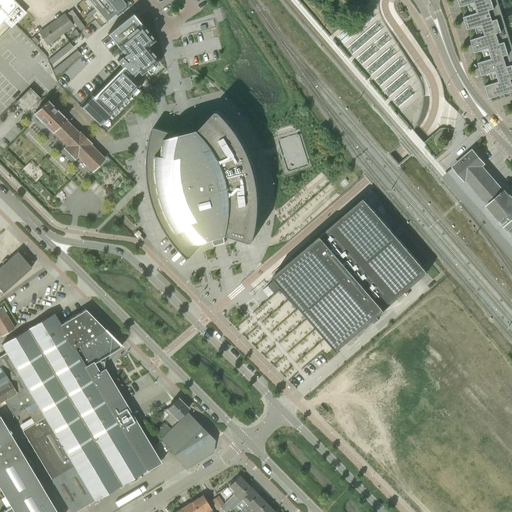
[(14,24),(21,16),(5,0),(0,0),(0,24),(2,22),(9,29),(14,24)]
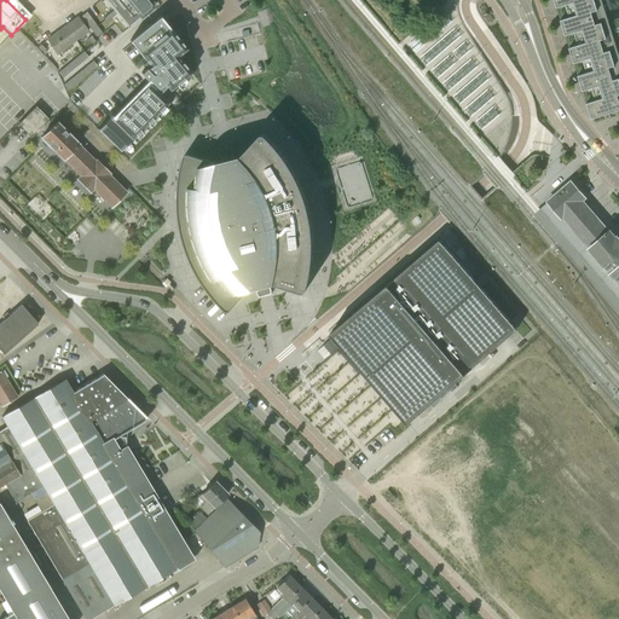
[(105,0),(128,27),(140,18),(154,7),(154,4),(150,0),(105,0)]
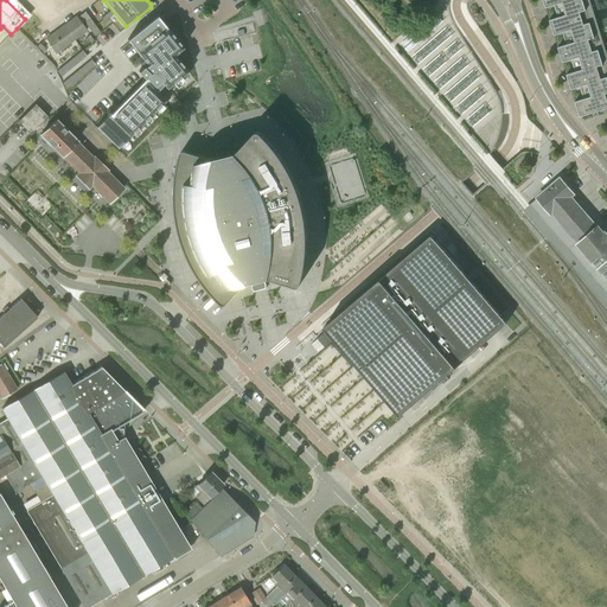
[(606,17),(605,18),(600,20),(596,20),(590,0),(543,0),(579,113),(580,115),(582,115),(606,107),(606,17)]
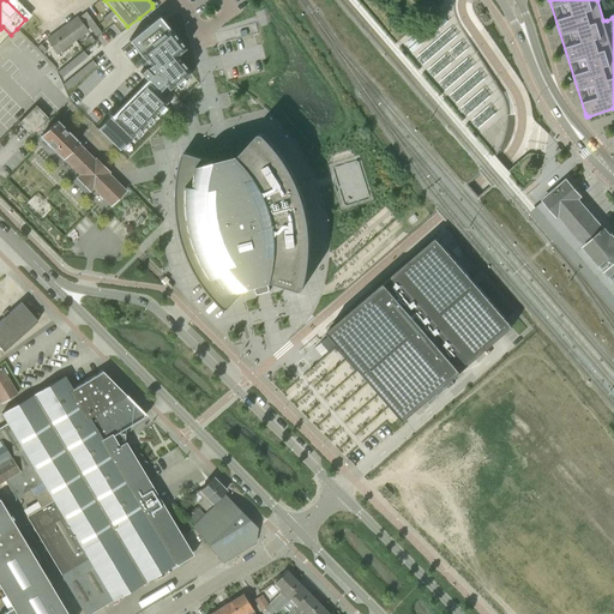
[(109,116),(97,128),(101,132),(104,136),(106,137),(109,140),(119,149),(120,150),(167,102),(158,92),(166,86),(168,90),(175,84),(174,82),(181,77),(181,78),(190,72),(176,55),(180,52),(173,42),(178,38),(164,23),(158,16),(128,41),(131,43),(146,64),(148,65),(140,73),(145,78),(150,83),(113,120),(109,116)]
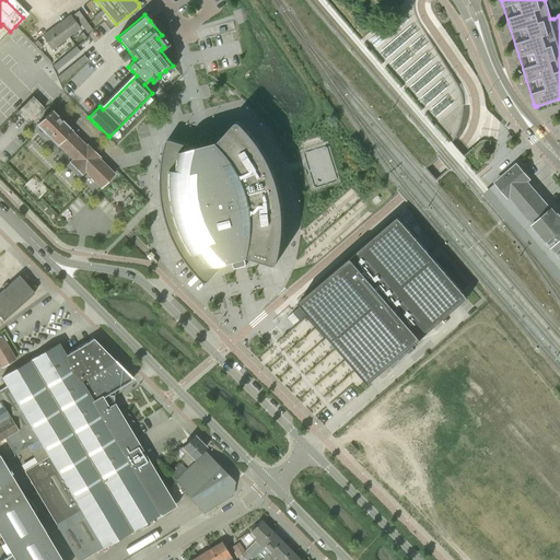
[(70,35),(80,28),(70,16),(58,25),(65,34),(68,32),(70,35)]
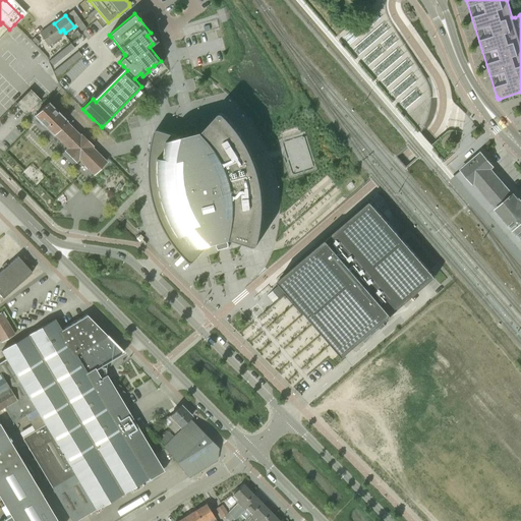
[(49,46),(65,33),(63,30),(60,32),(54,23),(40,34),(49,46)]
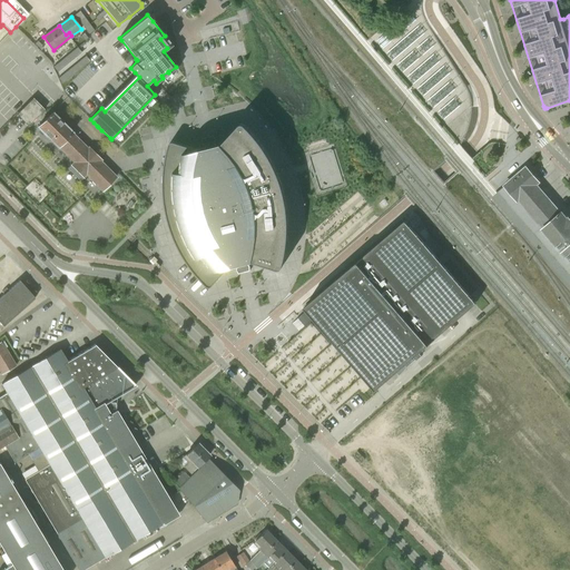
[(32,99),(17,115),(28,126),(45,110),(32,99)]
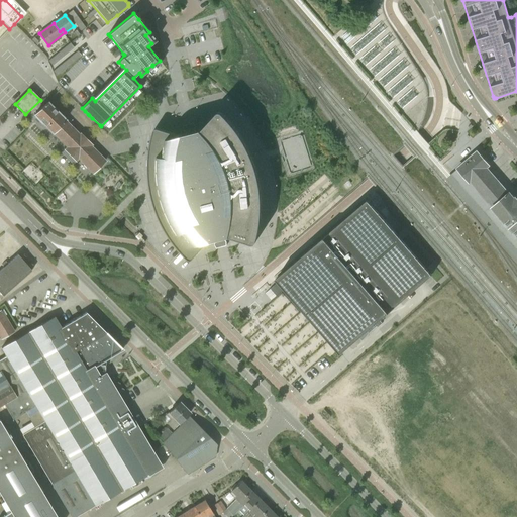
[(47,102),(34,115),(45,126),(53,133),(66,120),(47,102)]
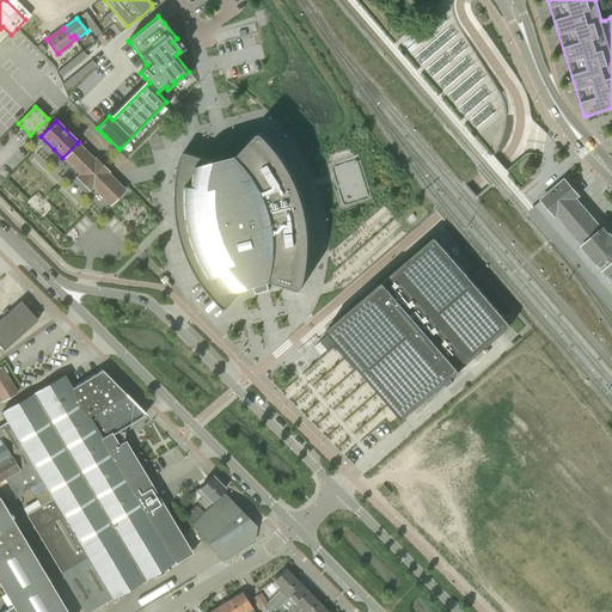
[(305,286),(306,280),(307,273),(308,267),(310,258),(310,254),(310,248),(311,242),(310,236),(310,230),(308,220),(307,212),(305,202),(301,195),(298,184),(293,172),(288,164),(285,159),(276,146),(265,135),(264,134),(263,133),(262,133),(261,132),(258,133),(257,133),(252,139),(238,155),(232,157),(231,154),(232,150),(230,146),(224,147),(218,150),(218,154),(220,157),(220,159),(215,161),(185,152),(183,152),(182,153),(181,157),(178,165),(177,175),(176,184),(176,195),(176,204),(176,214),(177,218),(178,227),(181,234),(181,236),(183,243),(185,251),(189,259),(194,269),(197,277),(202,285),(209,294),(220,305),(222,306),(224,307),(226,307),(227,307),(248,286),(254,283),(255,286),(254,291),(256,294),(262,293),(268,291),(268,286),(265,283),(265,281),(271,279),(299,288),(301,288),(303,288),(304,287),(304,286),(305,286)]
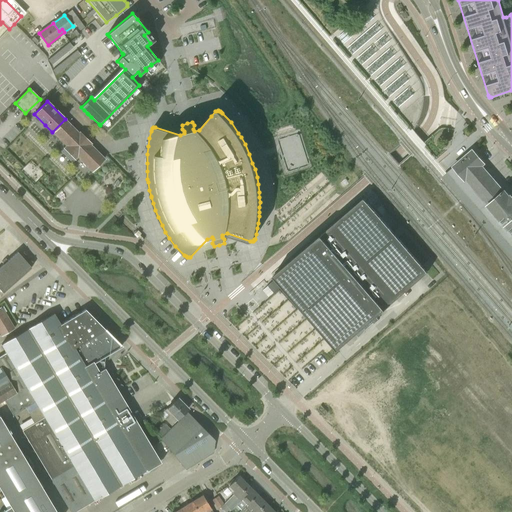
[(78,157),(92,171),(104,159),(90,145),(91,144),(80,133),(79,134),(65,119),(52,132),(66,146),(61,152),(72,162),(78,157)]
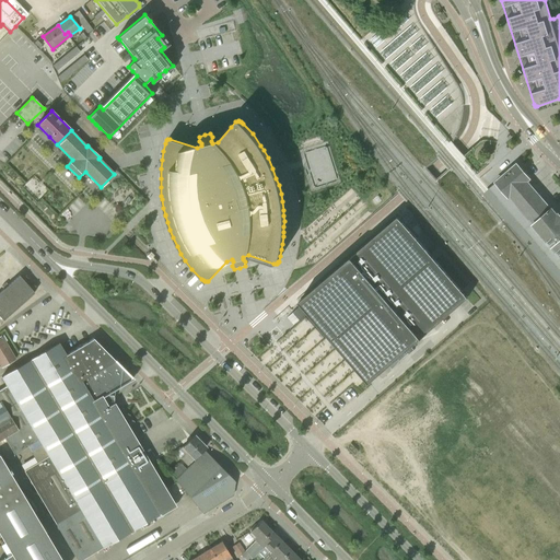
[(549,246),(550,245),(559,256),(559,218),(557,214),(556,216),(550,209),(549,209),(525,182),(528,179),(520,168),(516,165),(496,183),(506,196),(508,196),(532,224),(532,225),(549,246)]
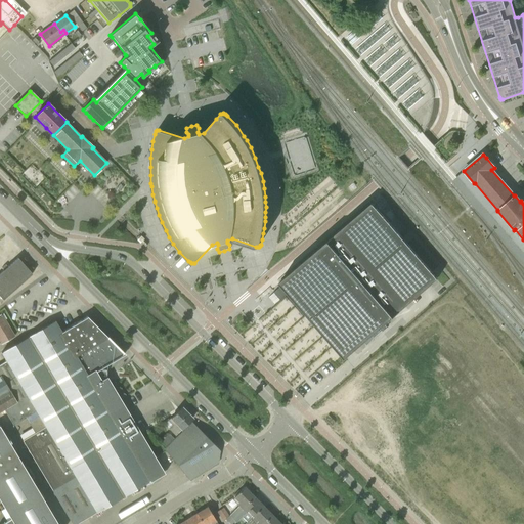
[(474,183),(464,171),(451,181),(523,264),(523,239),(515,229),(514,230),(497,211),(497,210),(475,183),(474,183)]
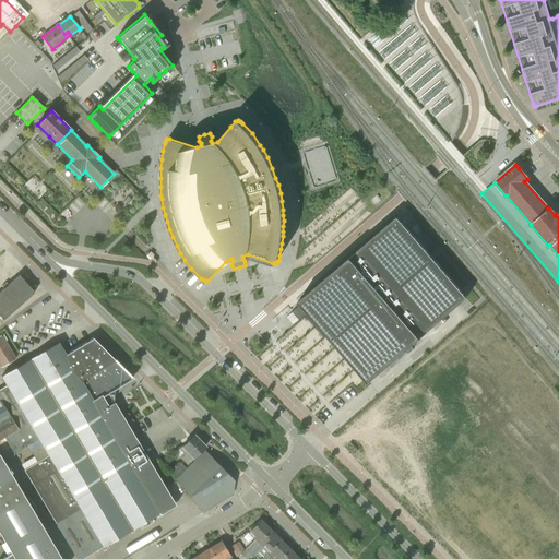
[(411,346),(413,344),(419,337),(427,331),(465,298),(466,297),(465,296),(461,290),(433,259),(429,254),(427,251),(396,216),(357,250),(349,257),(298,301),(300,304),(301,305),(305,309),(308,312),(326,334),(329,336),(361,375),(366,379),(368,382),(369,381),(388,365),(399,356),(411,346)]
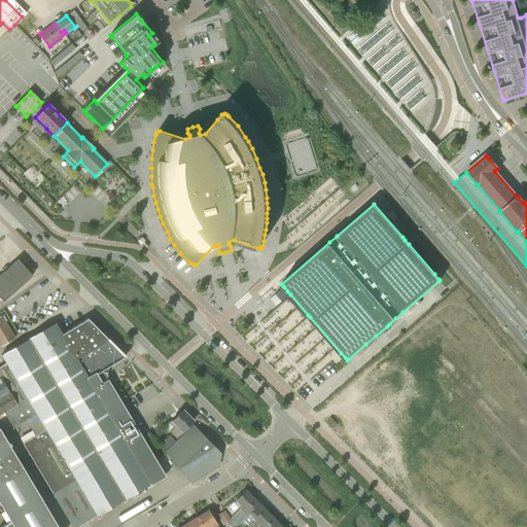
[(0,299),(6,293),(7,295),(32,275),(18,258),(0,273),(0,299)]
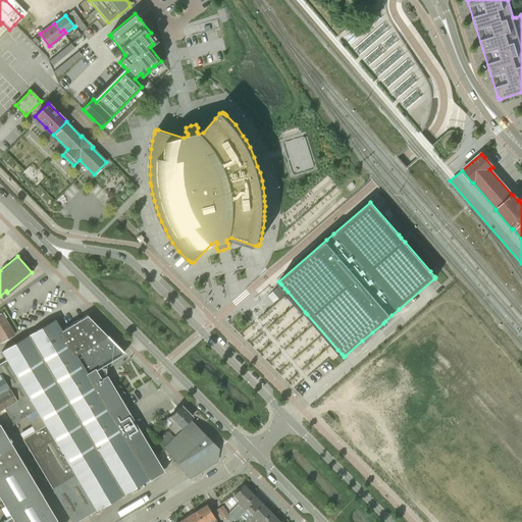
[(1,313),(0,314),(0,341),(1,344),(14,335),(1,313)]
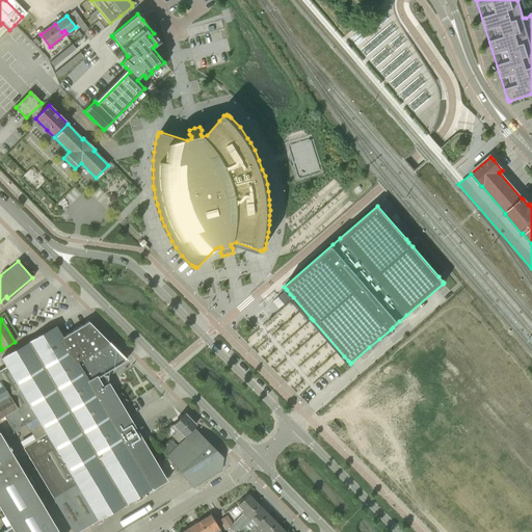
[(0,418),(4,416),(14,432),(36,418),(40,423),(29,429),(35,440),(23,447),(73,531),(77,531),(163,481),(106,384),(107,371),(126,360),(88,322),(62,337),(56,326),(1,358),(6,368),(0,371),(0,418)]
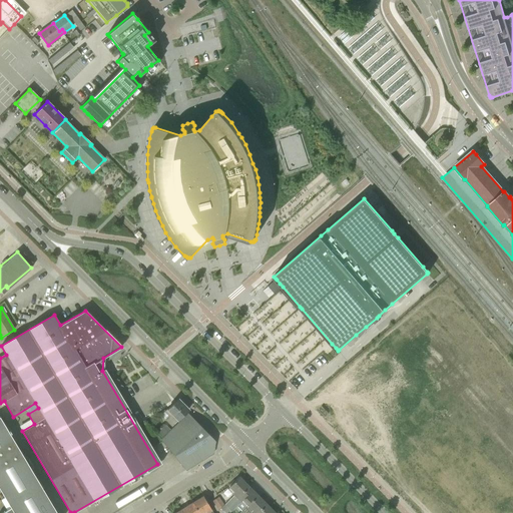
[(167,409),(168,410),(165,412),(170,417),(166,421),(172,427),(189,411),(177,399),(167,409)]
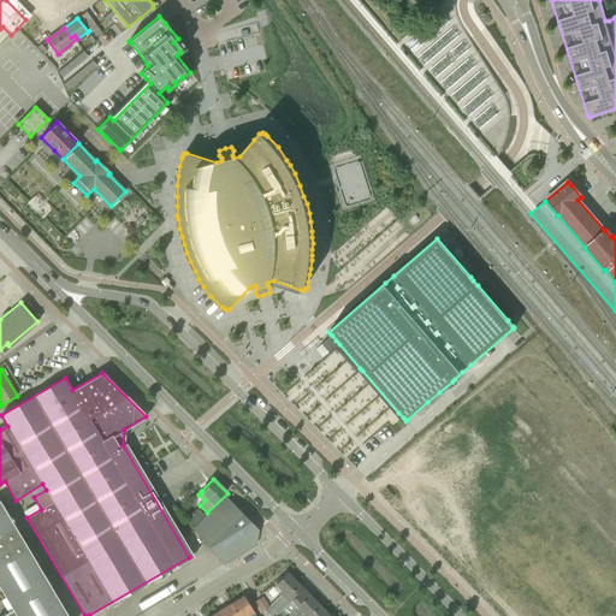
[(226,497),(195,528),(224,564),(256,545),(259,531),(226,497)]
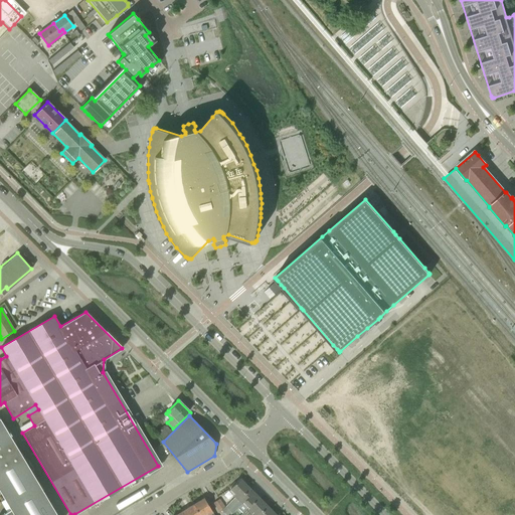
[(0,492),(4,500),(1,502),(7,511),(0,514),(56,514),(0,419),(0,492)]
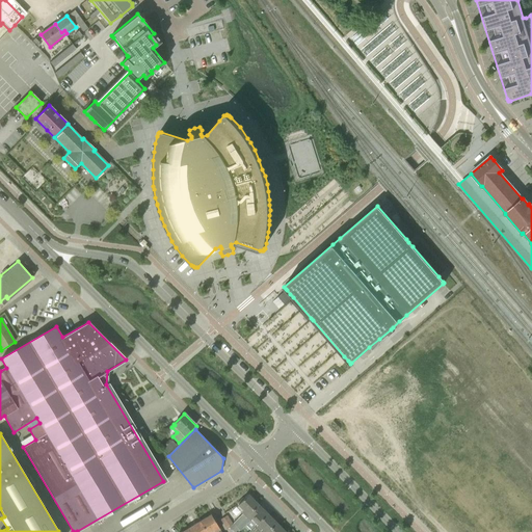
[(242,513),(233,524),(235,526),(236,525),(238,527),(242,523),(241,522),(258,504),(248,495),(238,505),(243,510),(241,512),(242,513)]
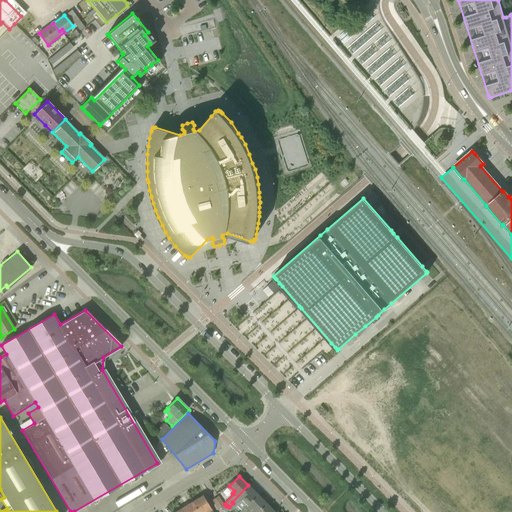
[(248,485),(232,502),(233,503),(236,506),(236,505),(240,501),(242,499),(247,504),(257,494),(248,485)]
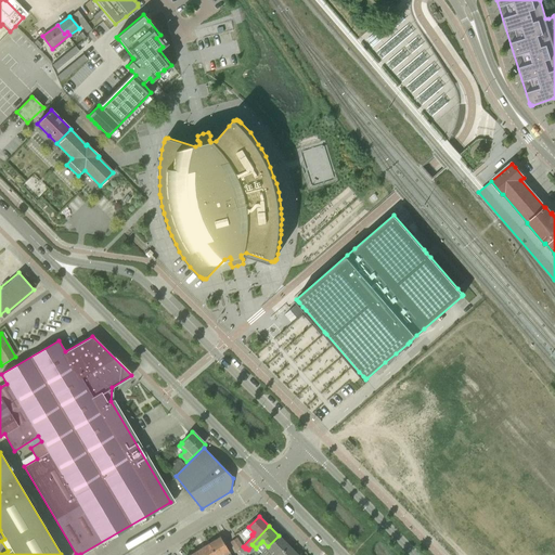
[(272,554),(271,554),(278,554),(288,545),(279,536),(268,546),(273,552),(271,554),(272,554)]
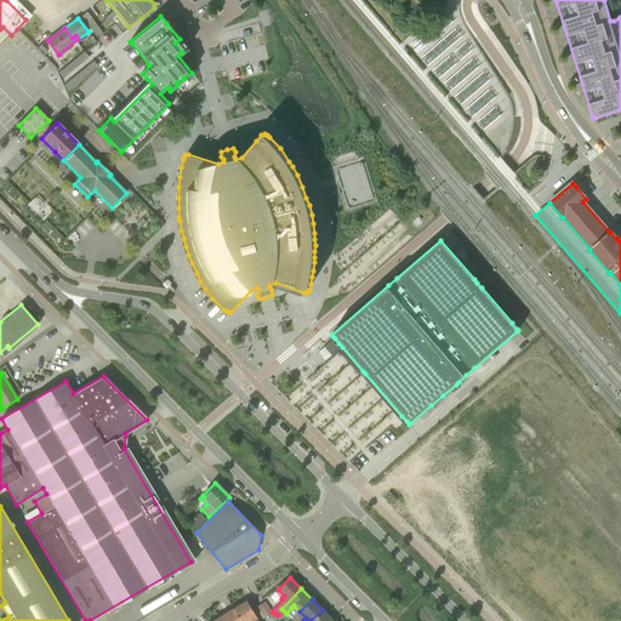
[(257,620),(246,600),(233,609),(239,620),(245,620),(249,620),(251,620),(257,620)]
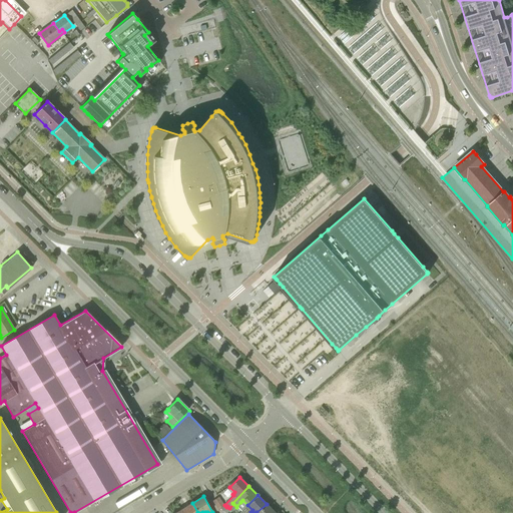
[(224,505),(218,497),(212,501),(218,509),(224,505)]
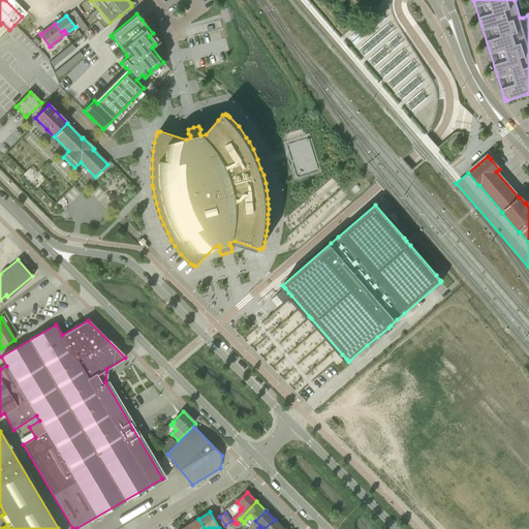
[(204,528),(198,519),(187,526),(189,528),(204,528)]
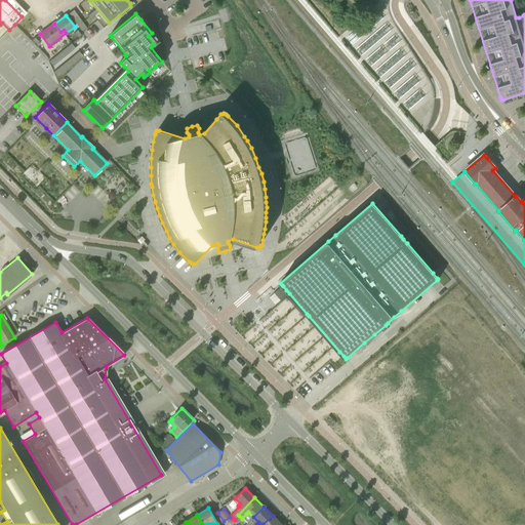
[(281,524),(273,516),(263,524),(281,524)]
